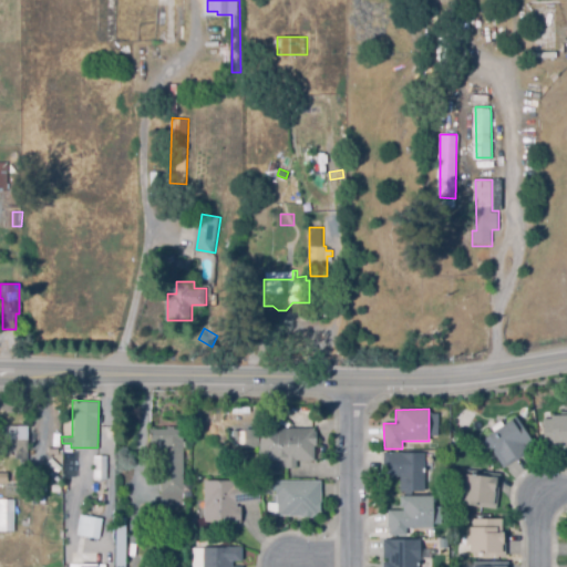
[(566,450),(556,451),(556,447),(552,447),(552,445),(544,445),(543,420),(550,418),(550,415),(566,414),(566,450)]
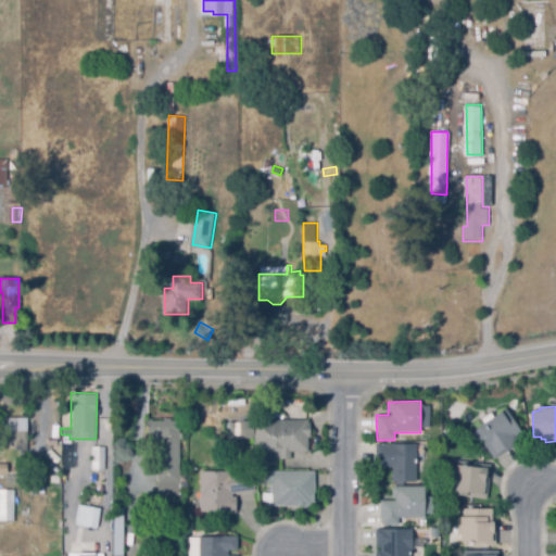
[(507,408),(527,438),(493,459),(481,439),(479,440),(474,431),(507,408)]
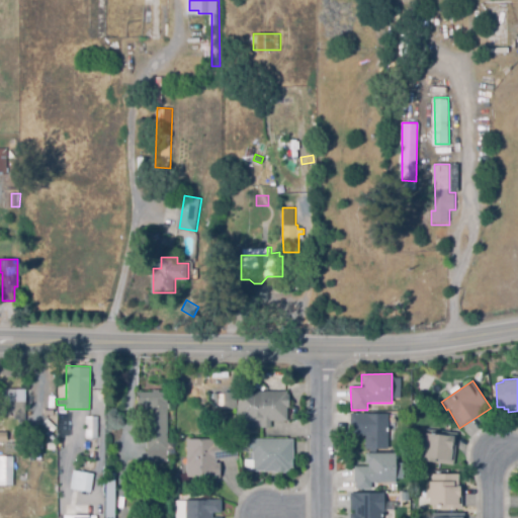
[(0,387),(23,387),(23,401),(0,401),(0,387)]
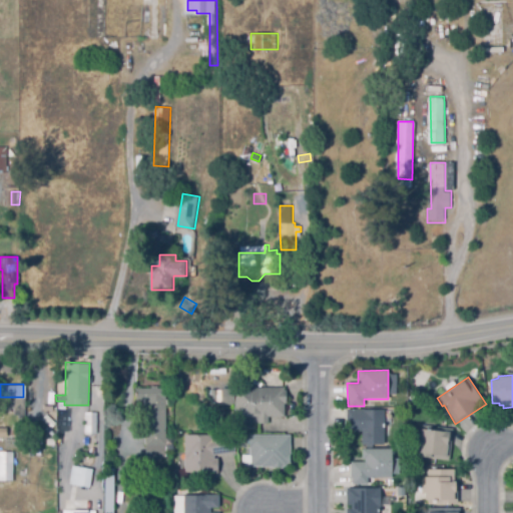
[(158,388),(165,388),(166,437),(173,437),(172,444),(166,444),(166,458),(146,458),(145,400),(135,400),(135,388),(151,388),(151,386),(158,386),(158,388)]
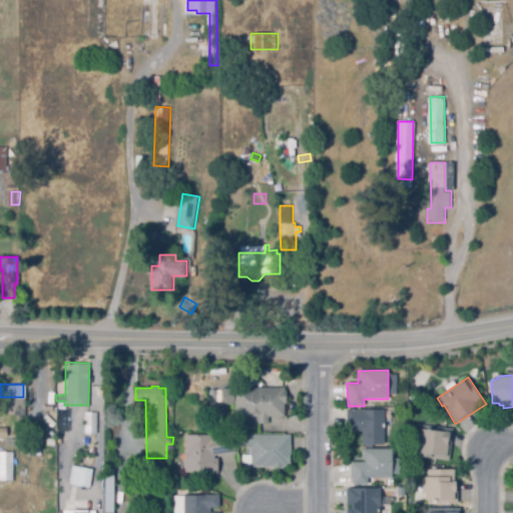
[(285,387),(285,390),(287,390),(287,404),(285,404),(286,416),(269,417),(269,423),(259,423),(260,417),(235,417),(235,405),(221,405),(222,388),(285,387)]
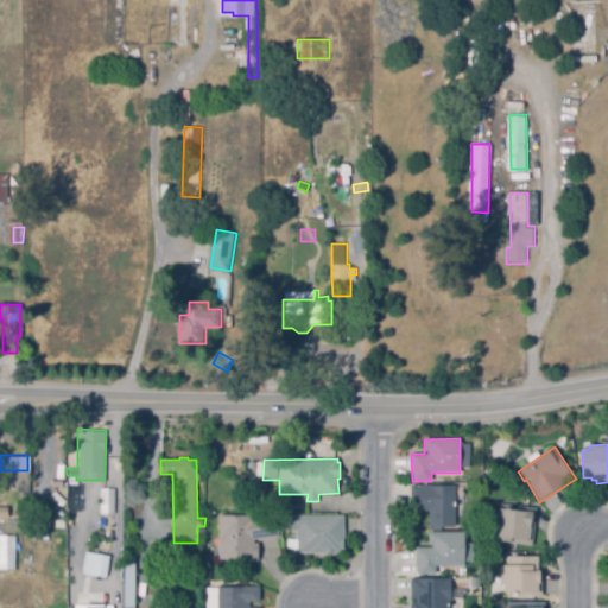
[(63,464),(61,486),(52,485),(55,463),(63,464)]
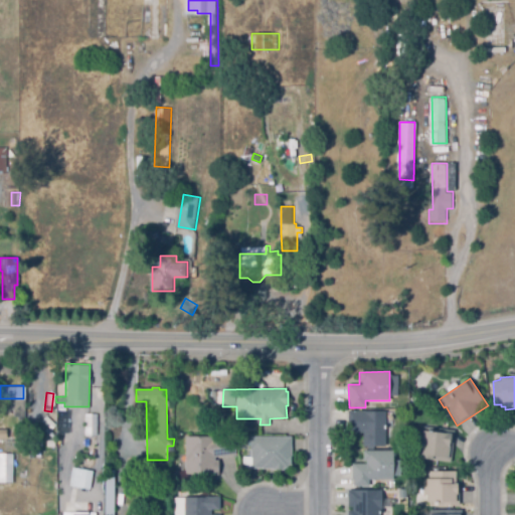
[(385,411),(386,446),(363,447),(363,433),(348,433),(348,411),(385,411)]
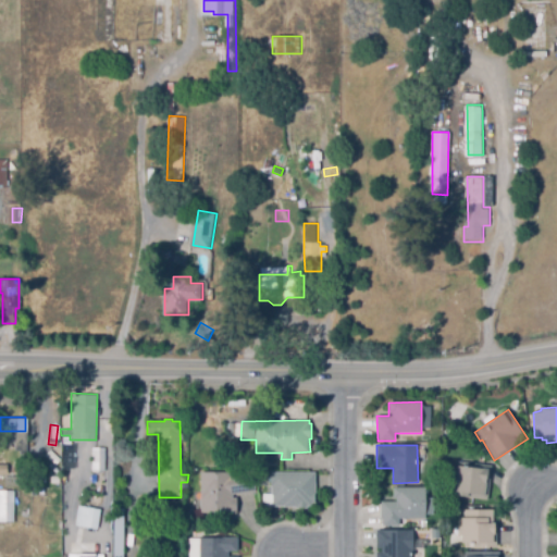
[(90,447),(104,447),(104,470),(91,470),(90,447)]
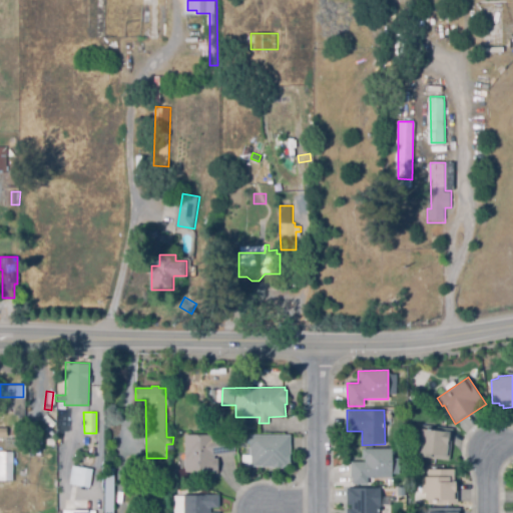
[(455,429),(450,460),(418,456),(424,425),(455,429)]
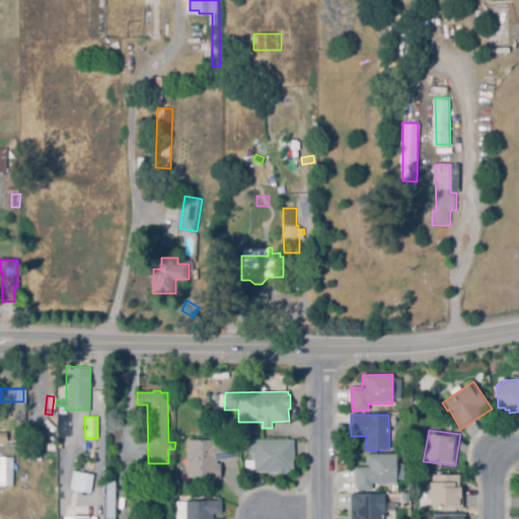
[(235,438),(238,456),(217,460),(217,463),(221,463),(221,478),(188,478),(188,440),(217,440),(218,441),(235,438)]
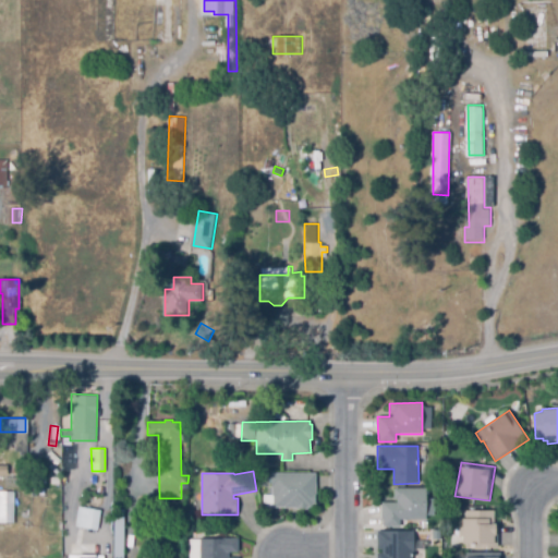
[(317,473),(316,505),(313,505),(313,507),(308,507),(308,508),(273,508),(271,473),(317,473)]
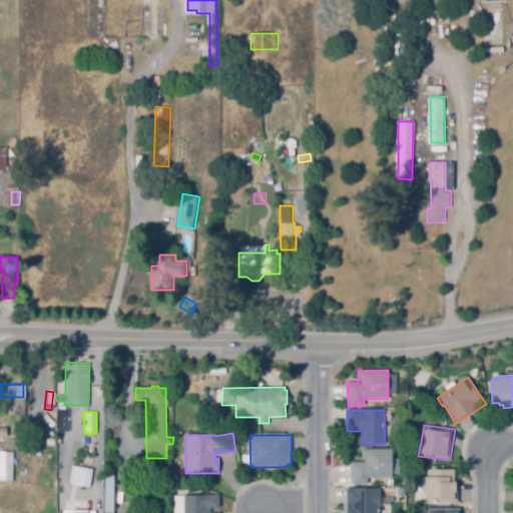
[(392,448),(393,478),(368,478),(368,484),(352,484),(350,462),(362,462),(362,448),(392,448)]
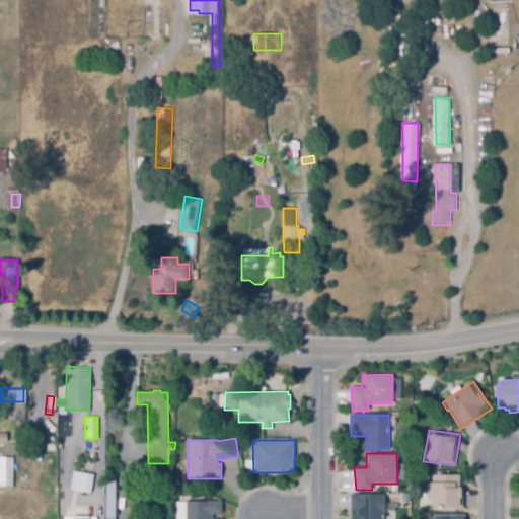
[(0,462),(10,462),(10,484),(0,484),(0,462)]
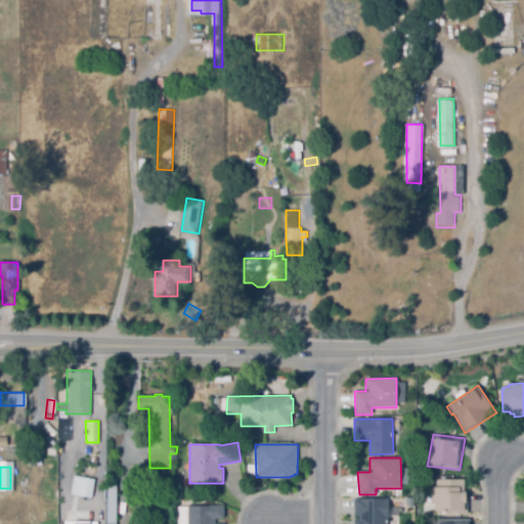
[(81,474),(94,477),(91,497),(77,494),(81,474)]
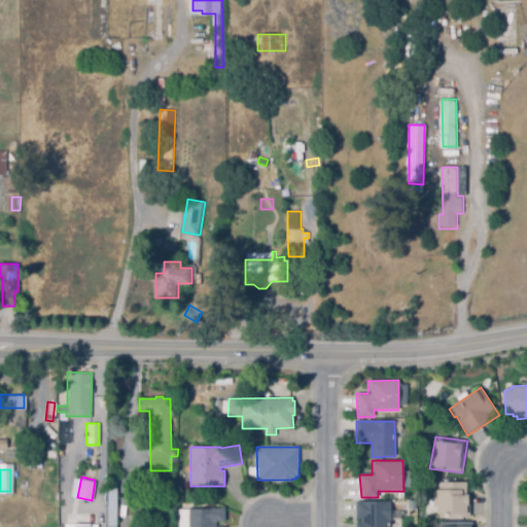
[(105,526),(104,481),(116,480),(116,526),(105,526)]
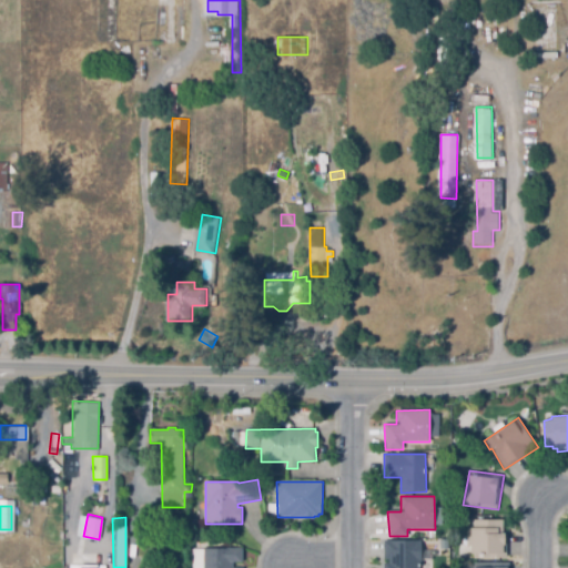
[(504,519),(504,534),(507,534),(507,557),(473,557),(473,555),(470,555),(470,528),(474,528),(474,520),(504,519)]
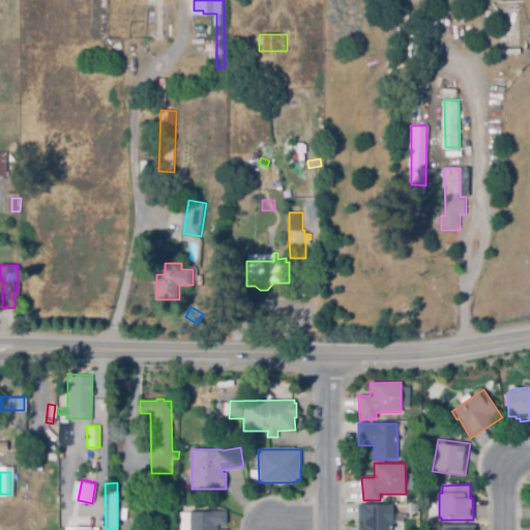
[(393,503),(392,529),(357,529),(357,525),(363,524),(362,522),(358,522),(358,504),(393,503)]
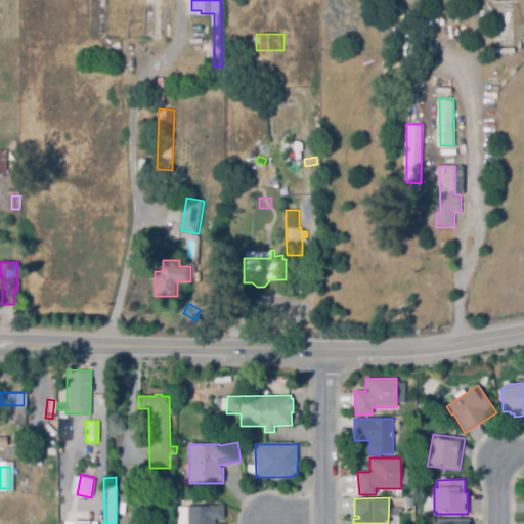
[(224,506),(223,518),(215,518),(215,523),(224,523),(187,523),(188,507),(224,506)]
